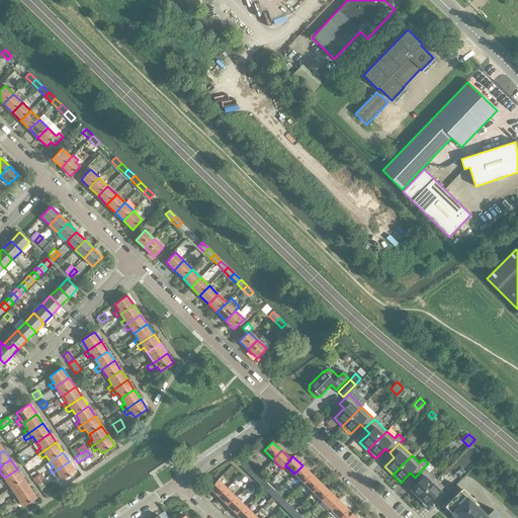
[(247,464),(244,460),(243,459),(239,463),(243,468),(247,464)]
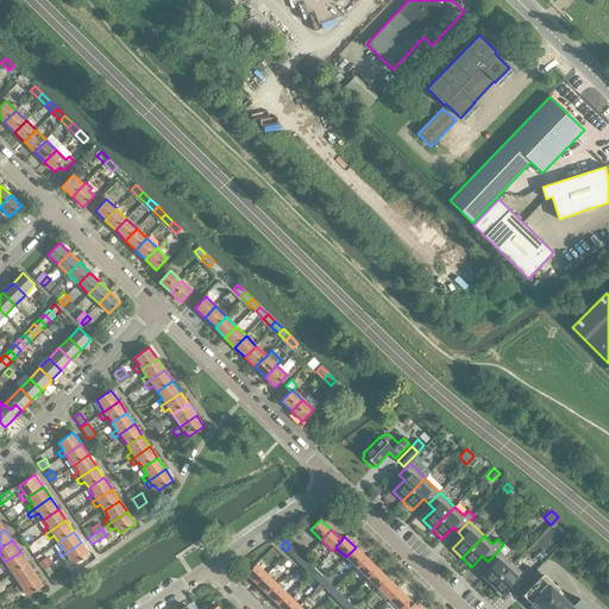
[(89,554),(81,542),(61,557),(64,562),(69,558),(74,565),(89,554)]
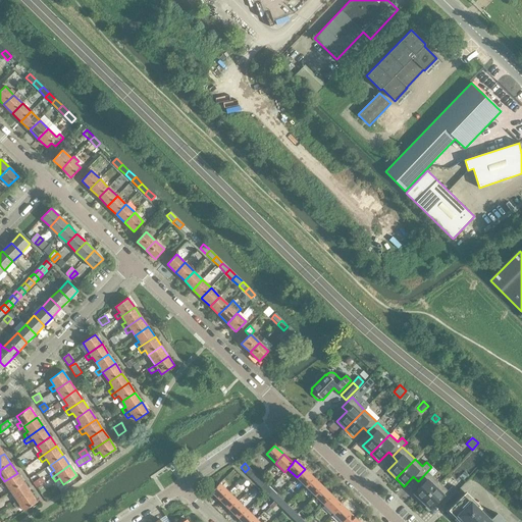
[(422,485),(412,496),(420,503),(439,483),(432,476),(436,472),(432,467),(431,467),(418,481),(422,485)]
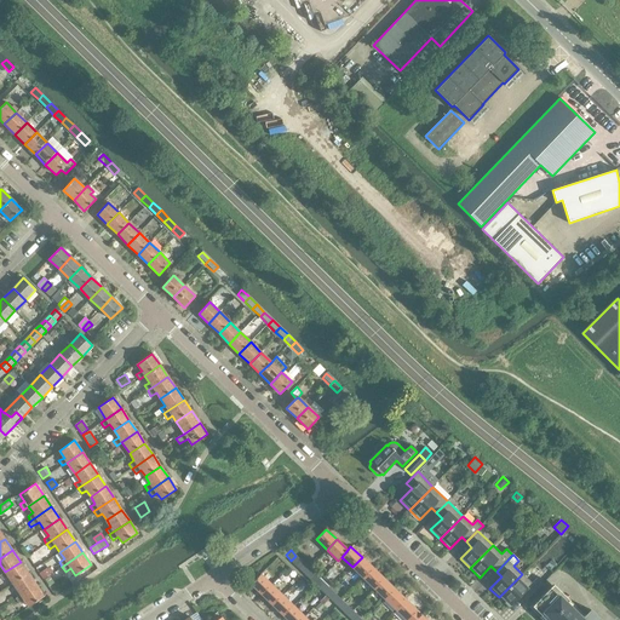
[(302,561),(296,556),(291,561),(297,566),(302,561)]
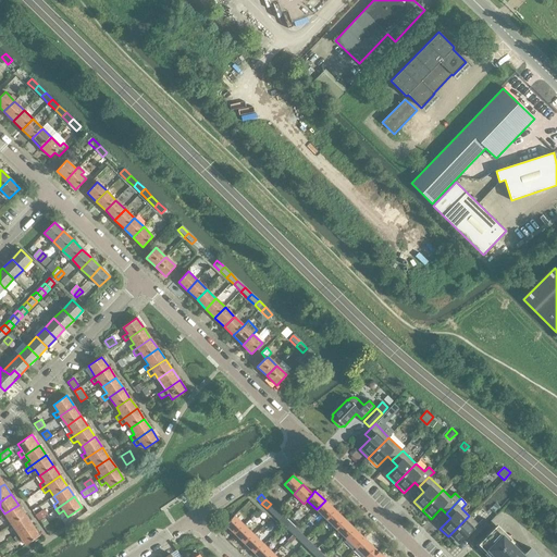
[(335,510),(325,500),(317,509),(326,519),(335,510)]
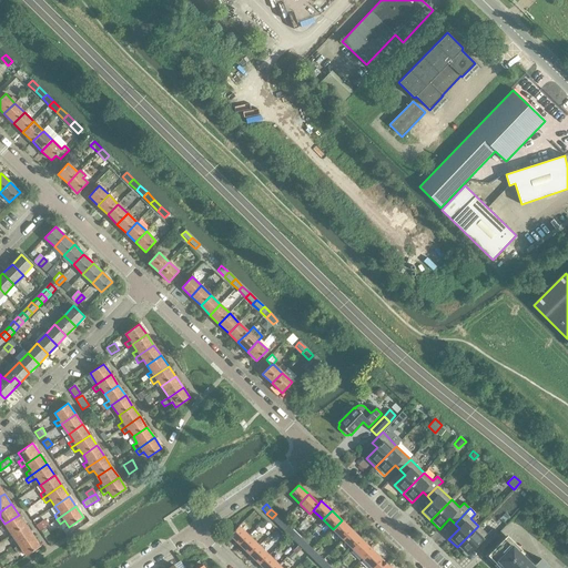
[(281,519),(276,514),(272,518),(277,524),(281,519)]
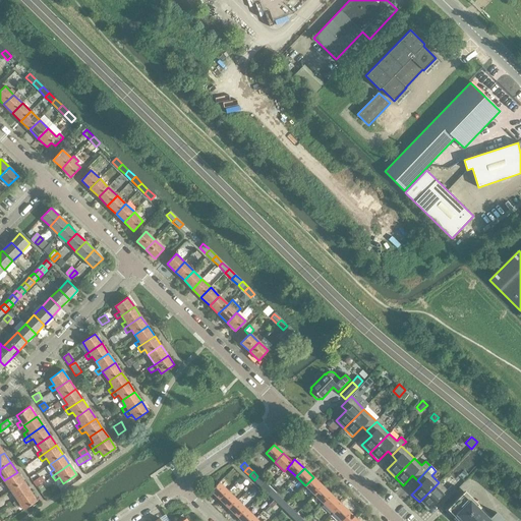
[(17,472),(4,480),(0,483),(3,487),(7,484),(11,490),(23,481),(17,472)]
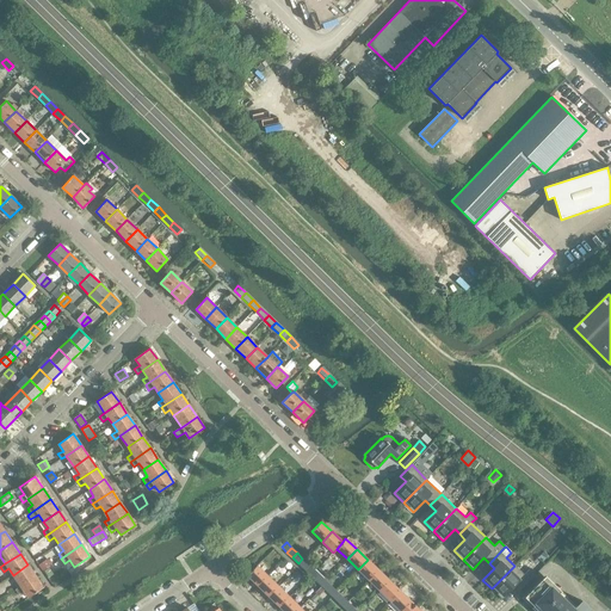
[(308,563),(302,559),(298,563),(303,568),(308,563)]
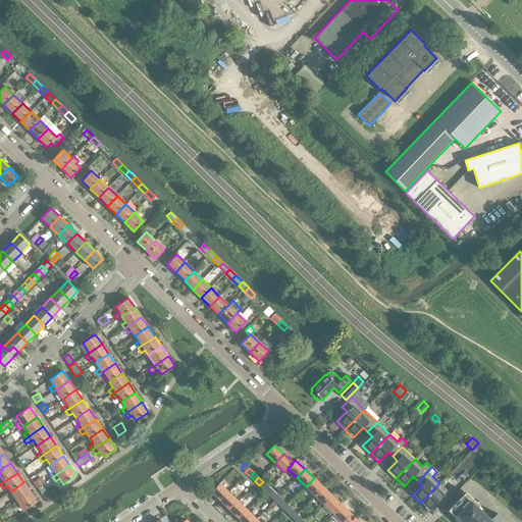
[(323,487),(314,478),(306,486),(315,496),(323,487)]
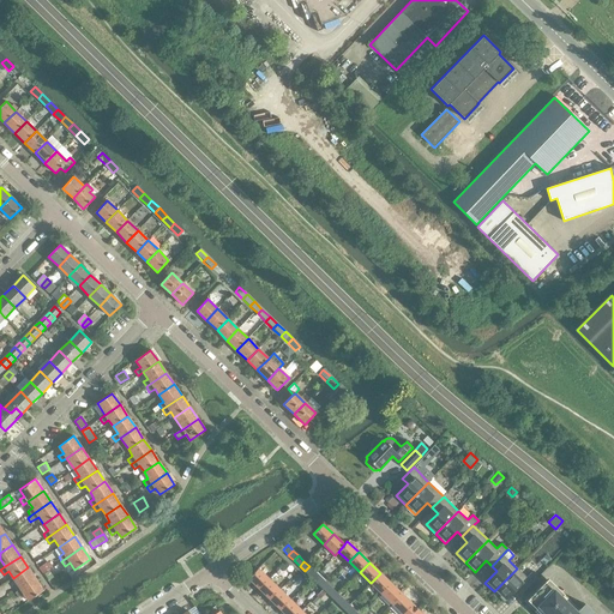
[(46,564),(40,567),(43,573),(49,570),(46,564)]
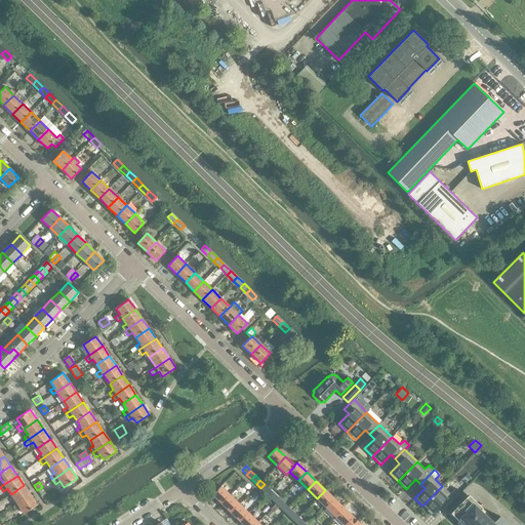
[(280,483),(275,488),(279,492),(284,487),(280,483)]
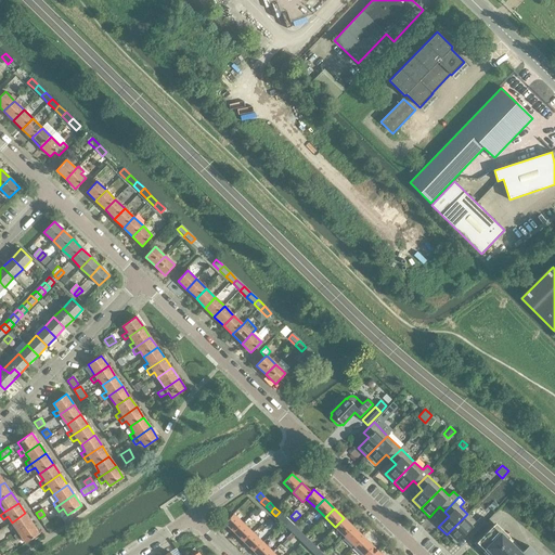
[(281,521),(285,517),(280,512),(275,516),(281,521)]
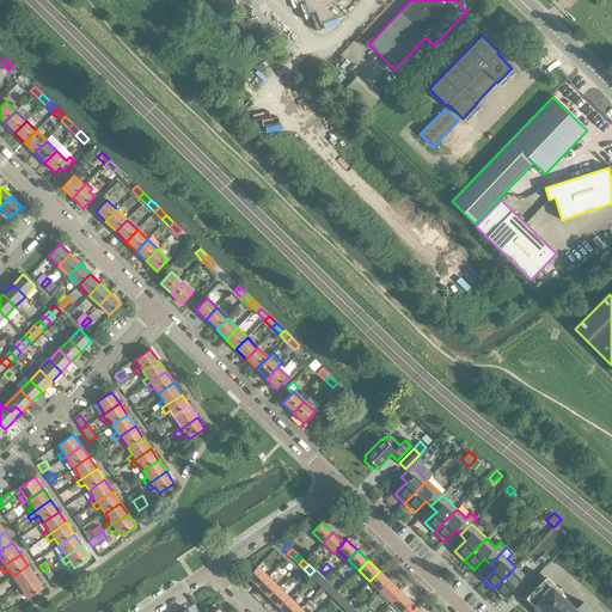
[(36,577),(28,565),(13,576),(20,587),(36,577)]
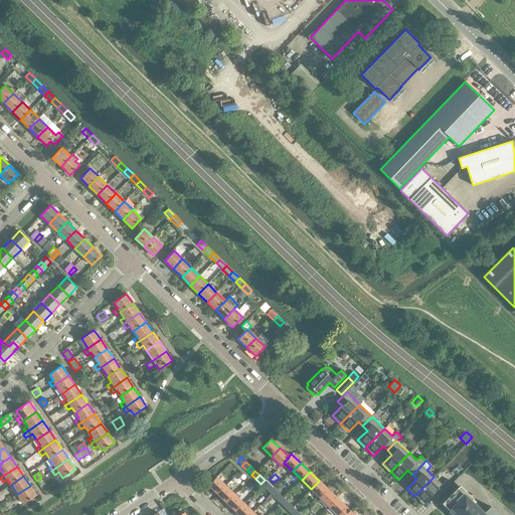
[(225,486),(216,477),(208,485),(217,494),(225,486)]
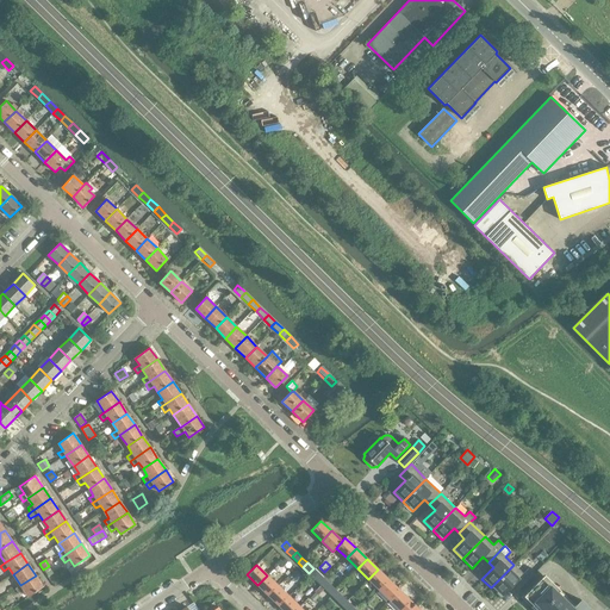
[(514,565),(491,587),(502,597),(512,586),(518,591),(534,574),(528,568),(523,573),(514,565)]
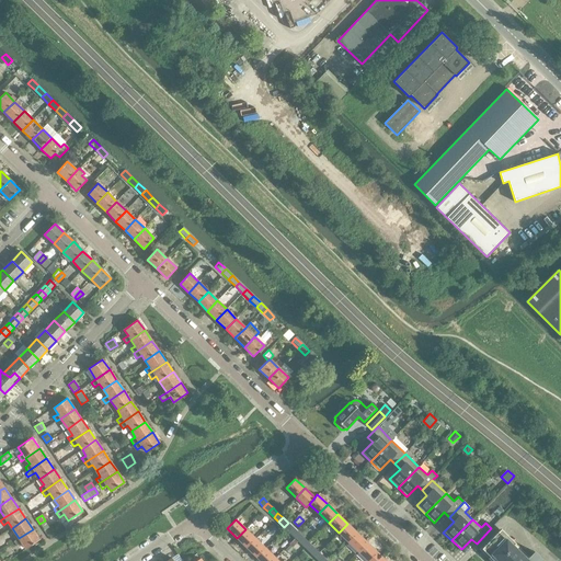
[(45,522),(41,525),(44,531),(49,527),(45,522)]
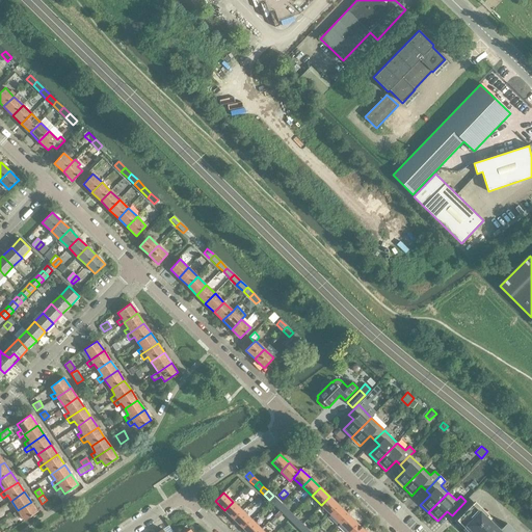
[(273,504),(277,500),(273,496),(269,500),(273,504)]
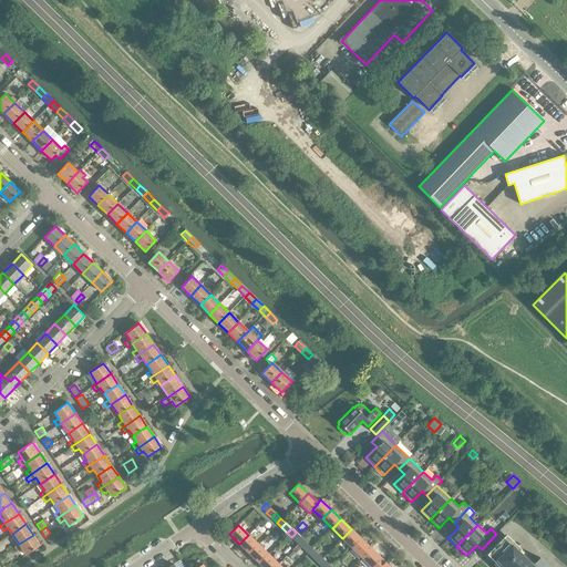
[(361,538),(351,529),(342,538),(352,548),(361,538)]
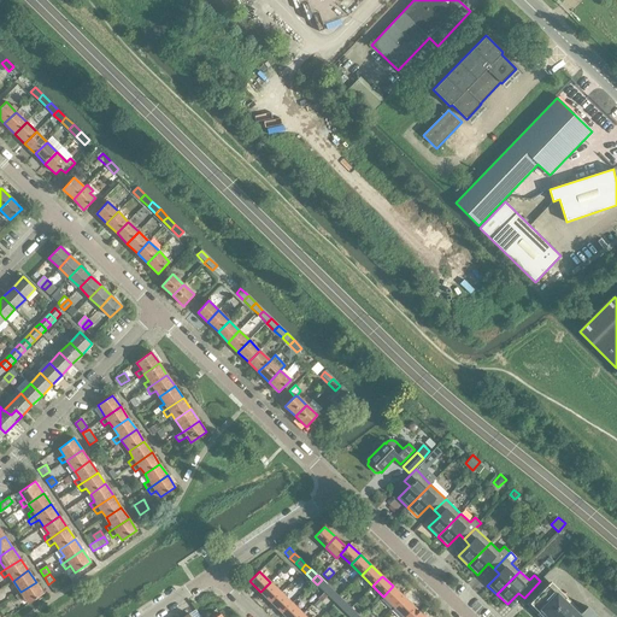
[(323,591),(328,586),(322,580),(317,585),(323,591)]
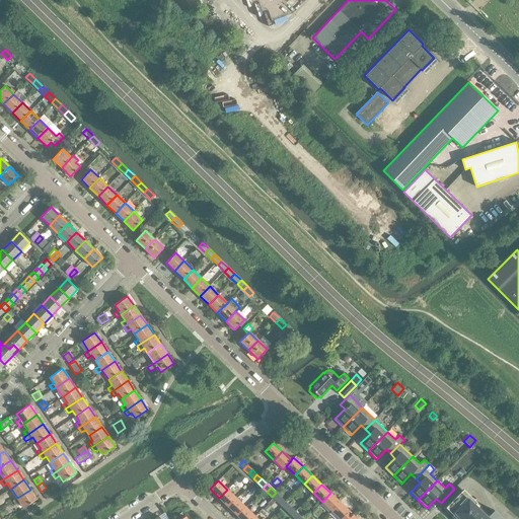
[(463,489),(456,497),(444,509),(452,516),(455,513),(460,518),(459,518),(501,518),(502,518),(494,510),(488,517),(474,505),(476,503),(463,489)]
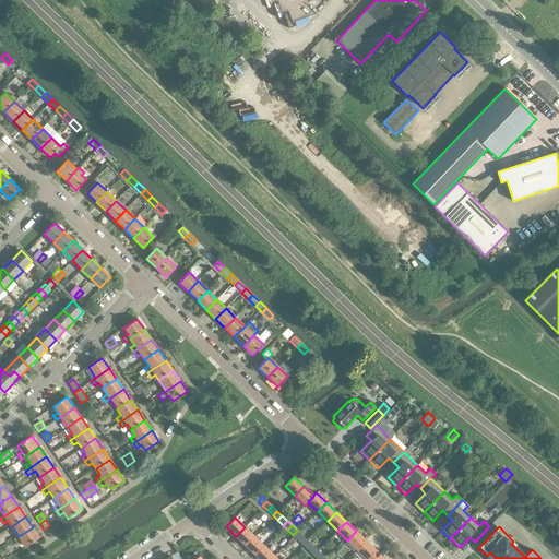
[(33,527),(19,536),(14,539),(18,544),(22,540),(26,547),(39,537),(33,527)]
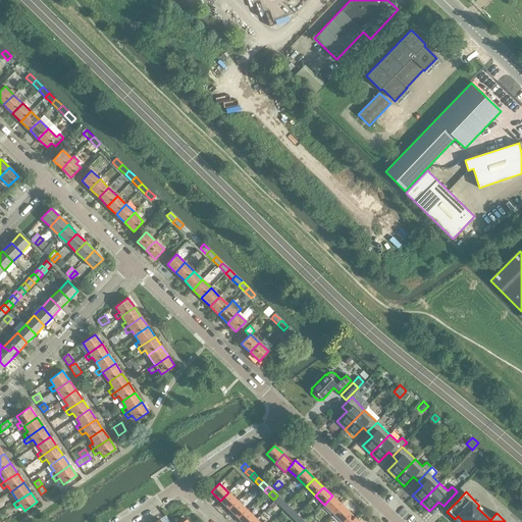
[(229,509),(238,501),(228,492),(220,501),(229,509)]
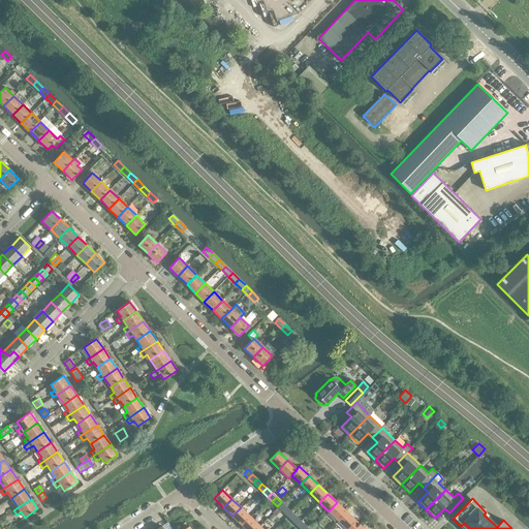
[(285,506),(281,502),(277,506),(282,510),(285,506)]
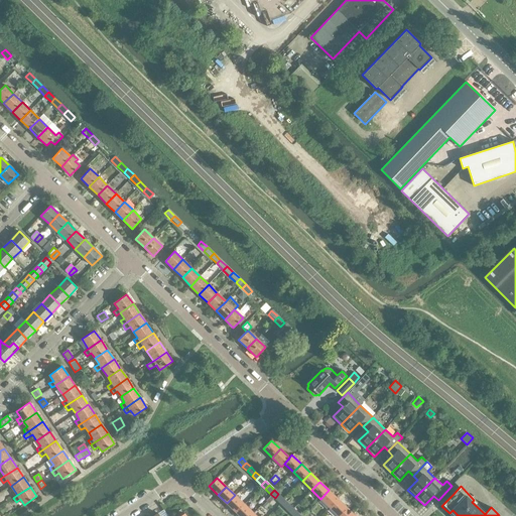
[(338,499),(329,490),(320,499),(330,508),(338,499)]
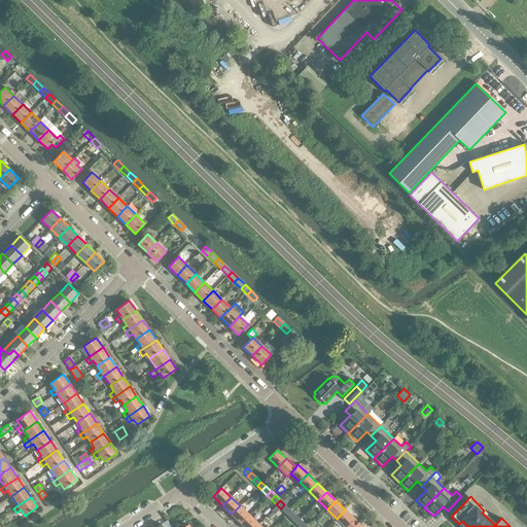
[(289,510),(284,504),(281,508),(285,514),(289,510)]
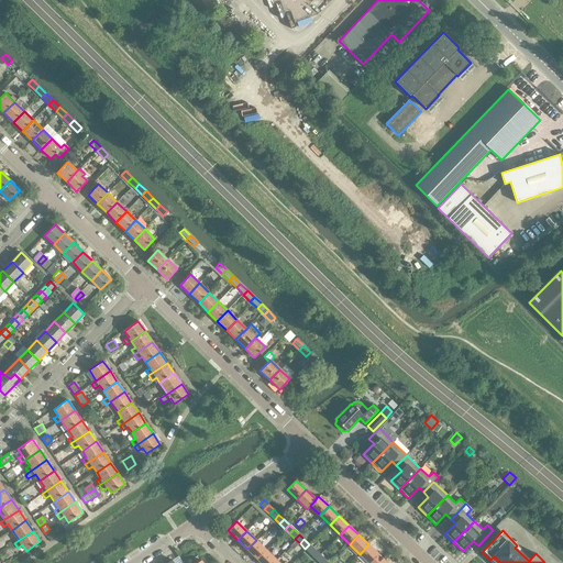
[(257,559),(266,550),(256,540),(247,549),(257,559)]
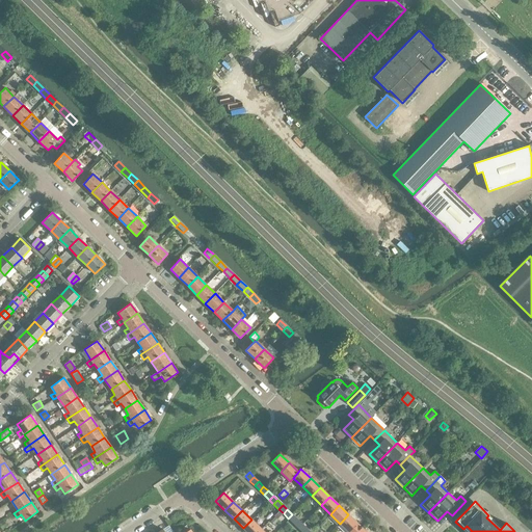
[(293,523),(297,519),(292,514),(288,519),(293,523)]
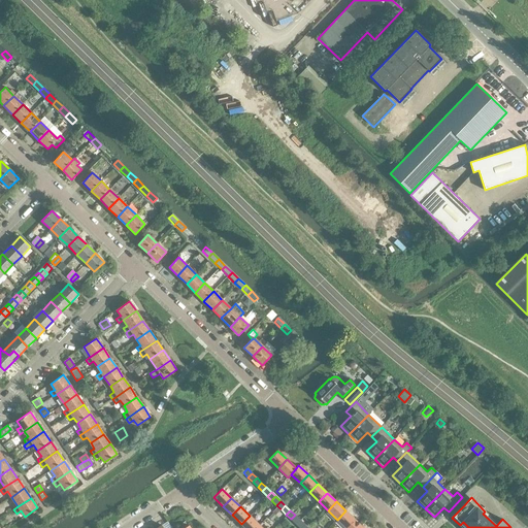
[(359,524),(345,510),(337,520),(345,527),(350,525),(352,527),(354,526),(355,527),(359,524)]
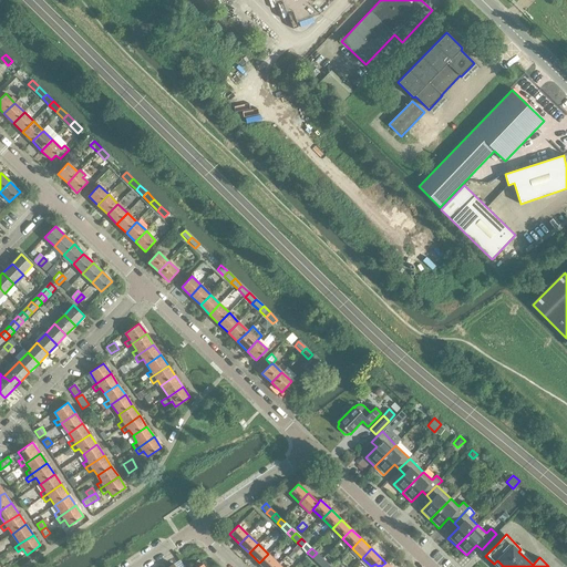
[(317,563),(321,558),(317,553),(312,557),(317,563)]
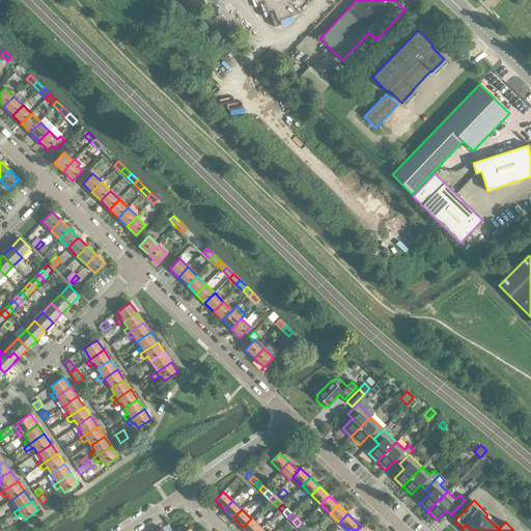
[(246,530),(256,530),(260,528),(251,519),(243,527),(246,530)]
